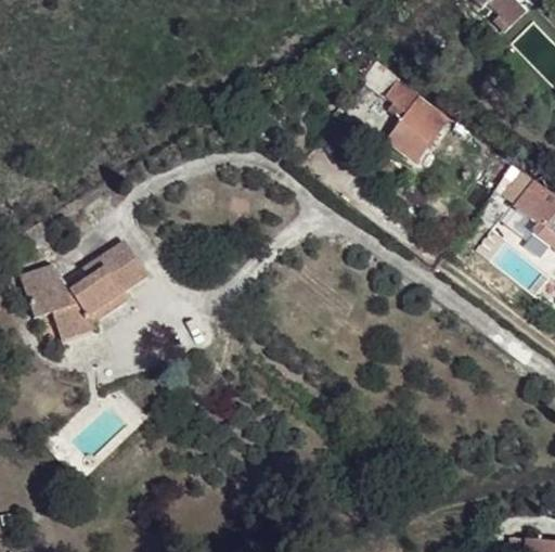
[(503,30),(525,10),(515,0),(475,0),(481,7),(487,1),(499,13),(492,20),(503,30)]
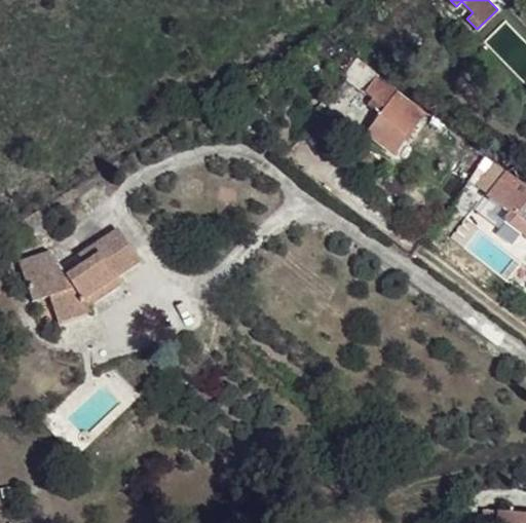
[(346,77),(353,83),(367,64),(357,58),(346,71),(346,77)]
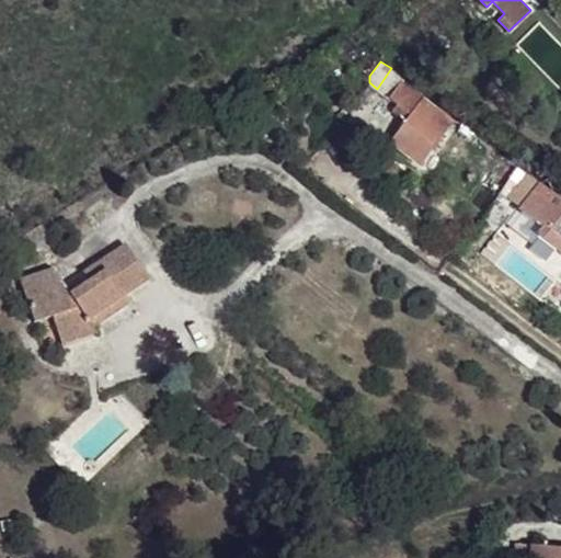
[(402,77),(391,68),(377,89),(388,98),(389,97),(400,80),(402,77)]
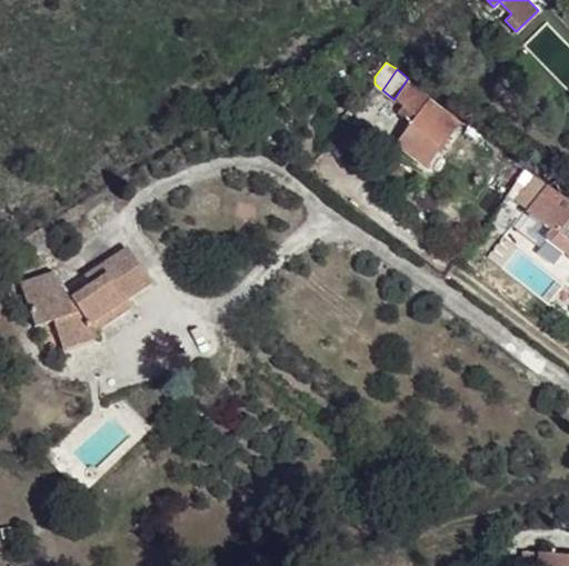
[(406,81),(395,98),(416,115),(396,141),(427,165),(458,122),(427,100),(429,98),(406,81)]
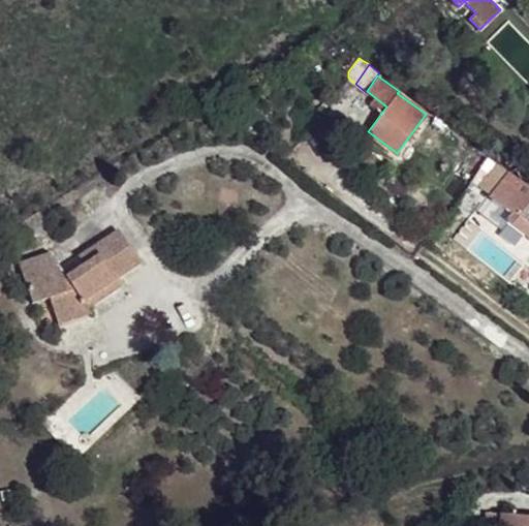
[(528,186),(509,172),(490,196),(511,214),(506,221),(528,238),(528,186)]
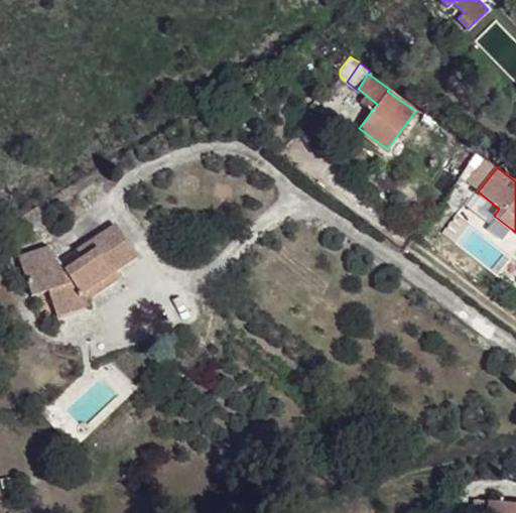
[(136,254),(116,224),(59,261),(49,245),(17,256),(30,294),(47,289),(51,301),(78,291),(83,298),(117,276),(112,269),(136,254)]
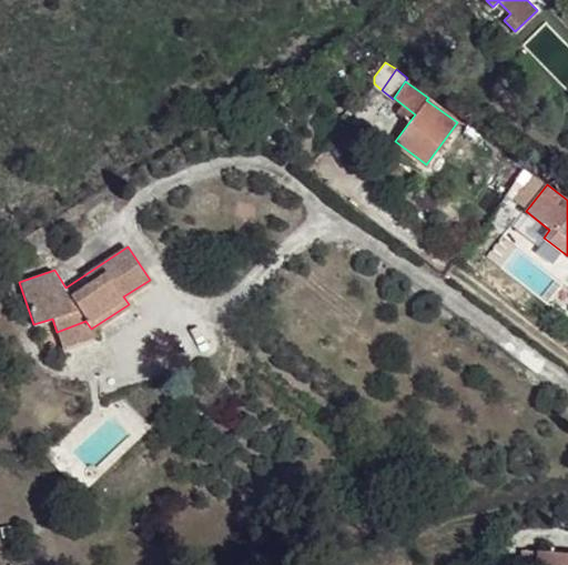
[(85,321),(57,332),(61,346),(94,335),(91,329),(85,321)]
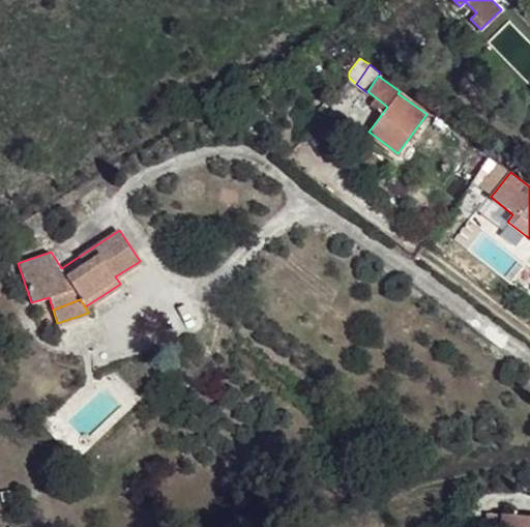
[(529,526),(529,516),(502,513),(500,526),(529,526)]
